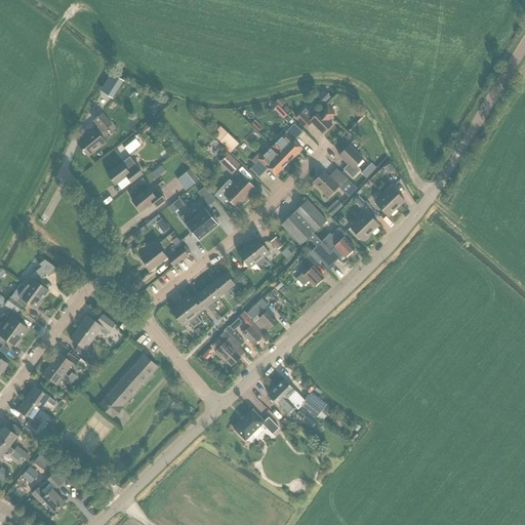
[(115,76),(104,93),(112,98),(123,81),(115,76)]
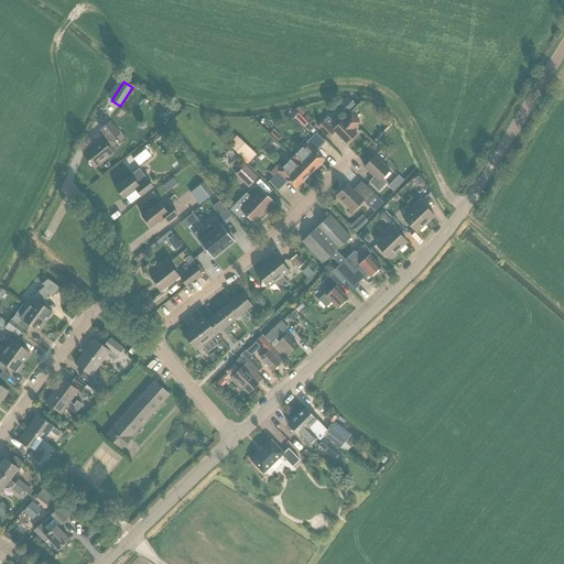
[(355,105),(347,97),(343,102),(344,102),(349,109),(350,109),(355,105)]
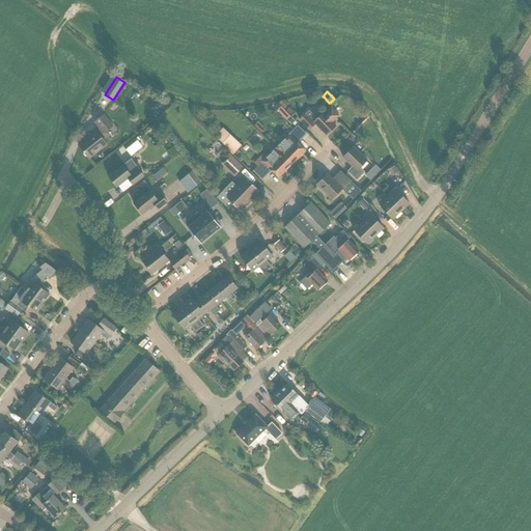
[(286,120),(290,116),(280,106),(277,110),(286,120)]
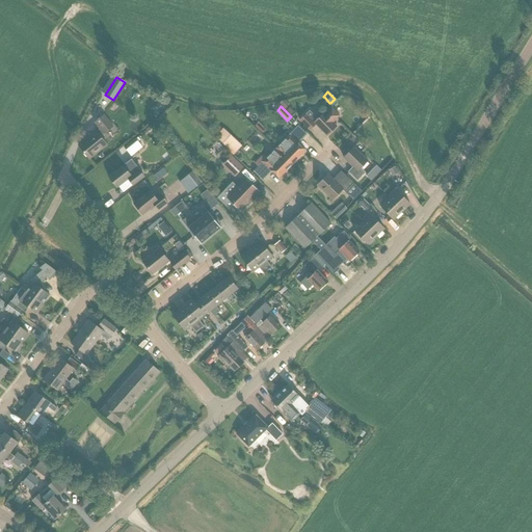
[(339,115),(330,108),(324,114),(323,113),(314,123),(306,114),(299,121),(310,131),(316,125),(326,136),(337,127),(333,123),(339,115)]
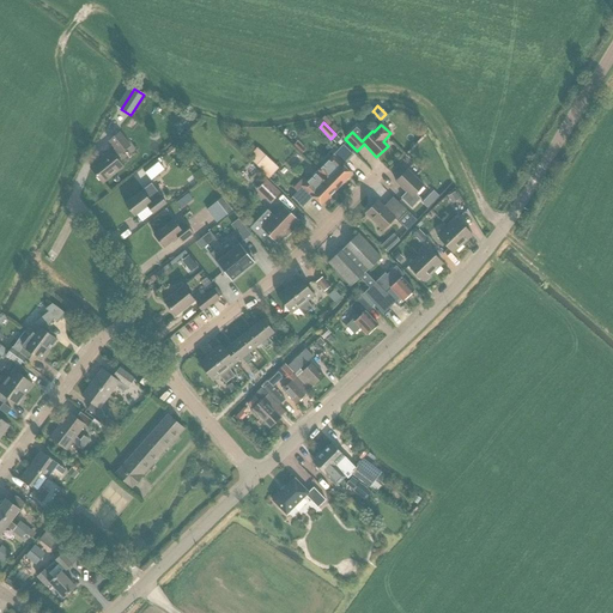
[(120,155),(129,146),(138,139),(127,126),(109,141),(115,149),(110,152),(110,151),(90,168),(102,183),(122,167),(115,157),(120,153),(120,155)]
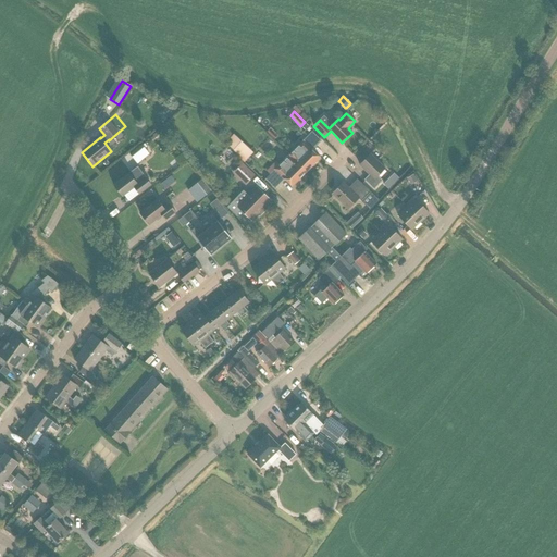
[(294,161),(306,172),(320,158),(311,150),(321,140),(312,132),(304,140),(302,139),(287,155),(294,161)]
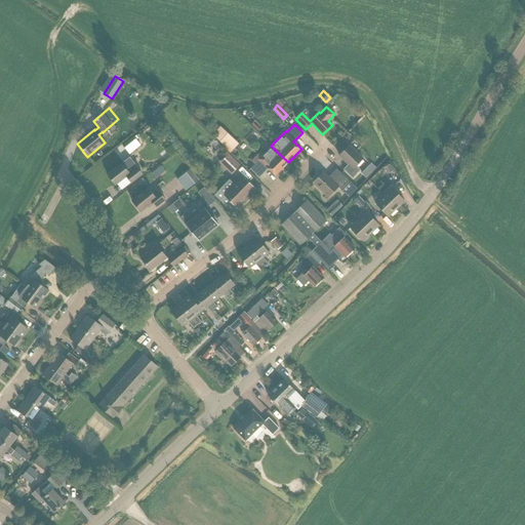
[(230,153),(239,144),(219,126),(214,131),(217,134),(214,137),(227,149),(226,149),(230,153)]
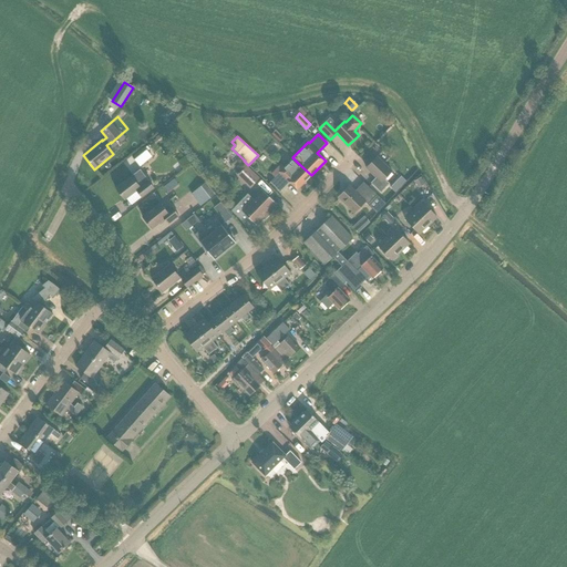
[(146,151),(134,161),(140,167),(152,158),(146,151)]
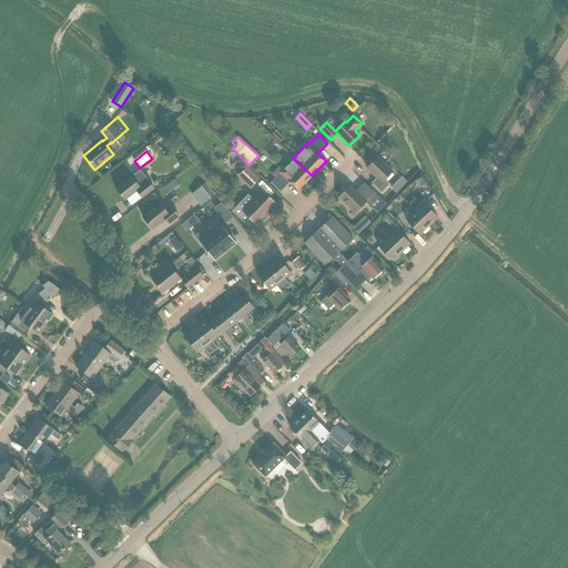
[(297,190),(312,175),(300,164),(293,158),(284,168),(281,164),(271,173),(275,178),(271,183),(280,192),(290,182),(297,190)]
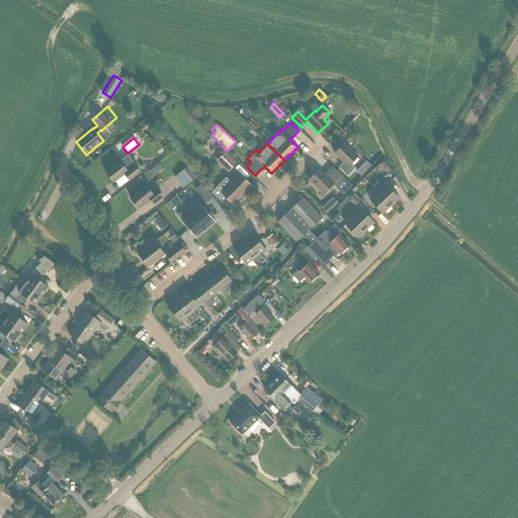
[(348,176),(355,168),(351,164),(357,157),(344,144),(334,154),(343,163),(339,167),(348,176)]
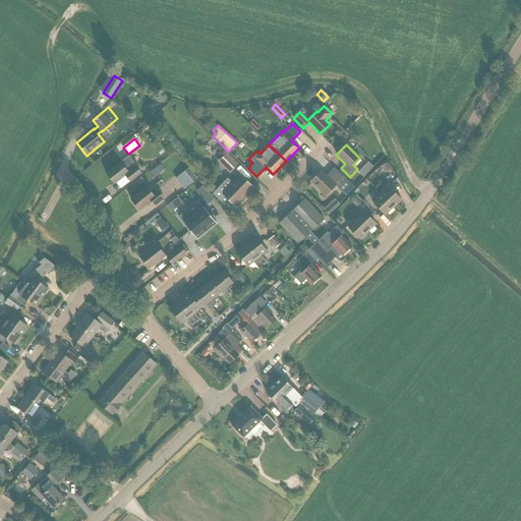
[(229,173),(238,164),(226,153),(218,161),(229,173)]
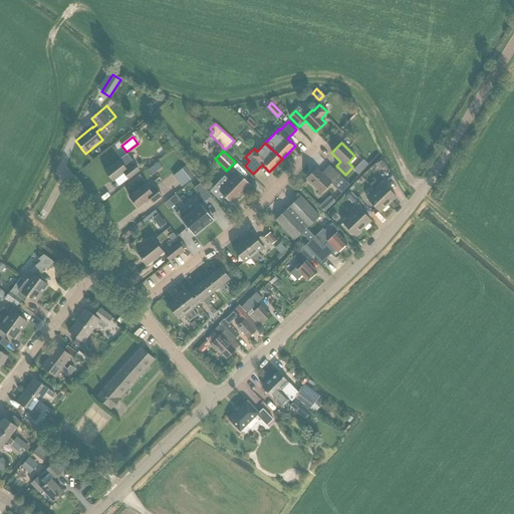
[(129,179),(140,171),(126,154),(104,171),(112,182),(123,173),(129,179)]
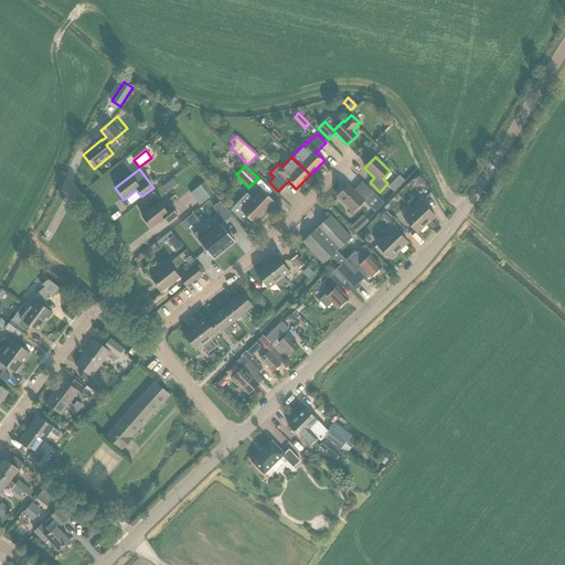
[(419,177),(413,181),(416,188),(424,183),(419,177)]
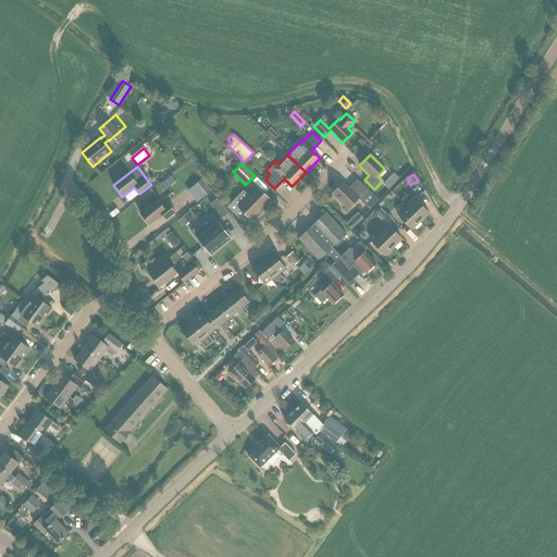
[(201,198),(211,190),(201,178),(192,186),(201,198)]
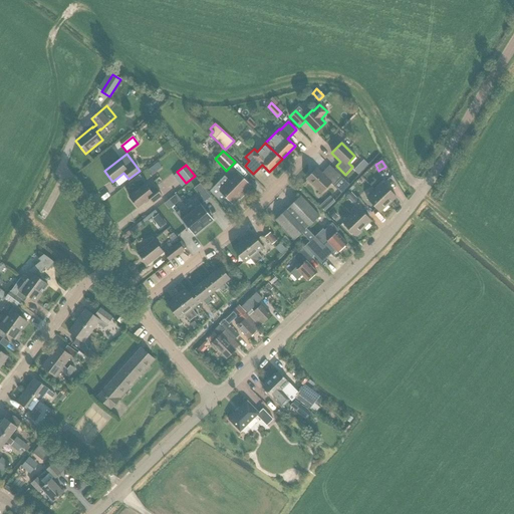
[(153,166),(148,170),(152,175),(157,171),(153,166)]
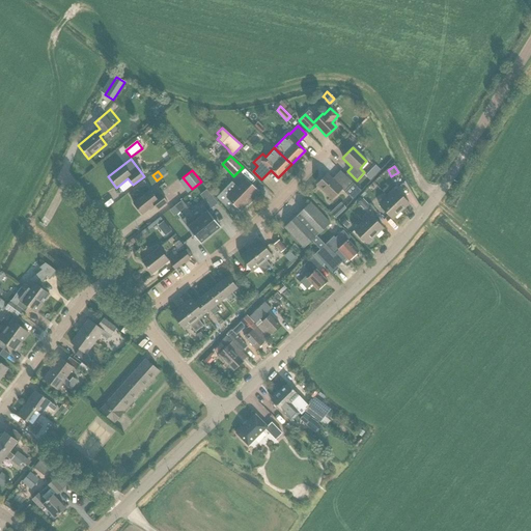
[(361,191),(340,171),(332,179),(327,174),(316,185),(332,199),(341,190),(344,192),(351,185),(353,186),(351,189),(357,195),(361,191)]
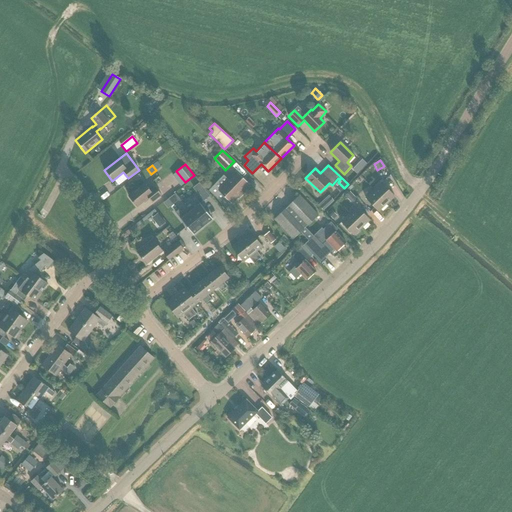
[(230,201),(247,184),(236,173),(220,190),(214,185),(209,190),(221,202),(226,197),(230,201)]
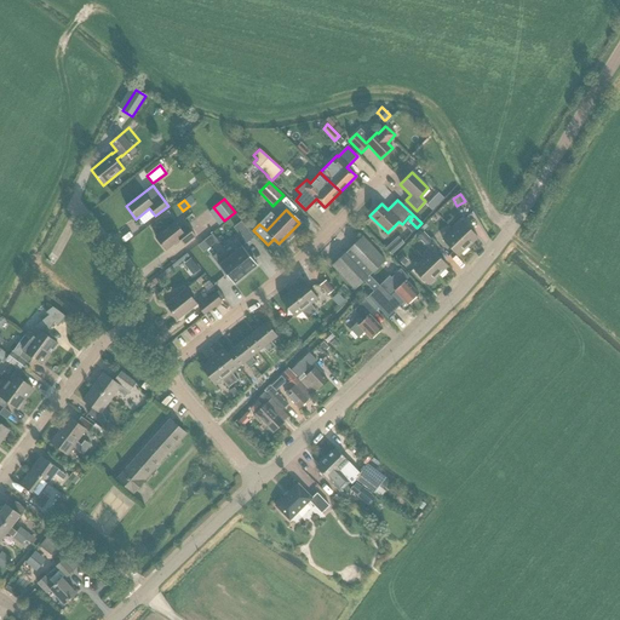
[(436,217),(431,227),(440,230),(445,220),(436,217)]
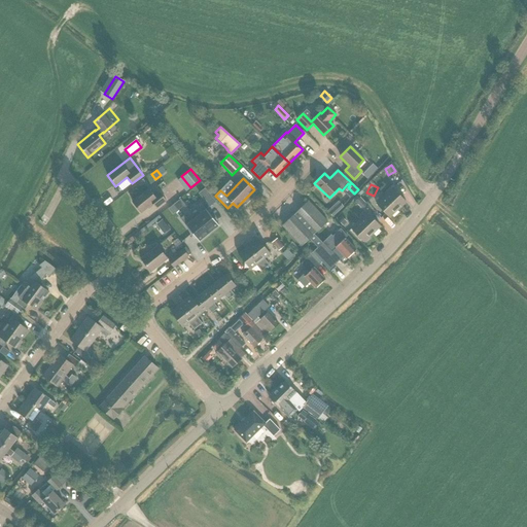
[(154,197),(148,188),(132,202),(141,213),(152,204),(156,209),(166,201),(160,192),(154,197)]
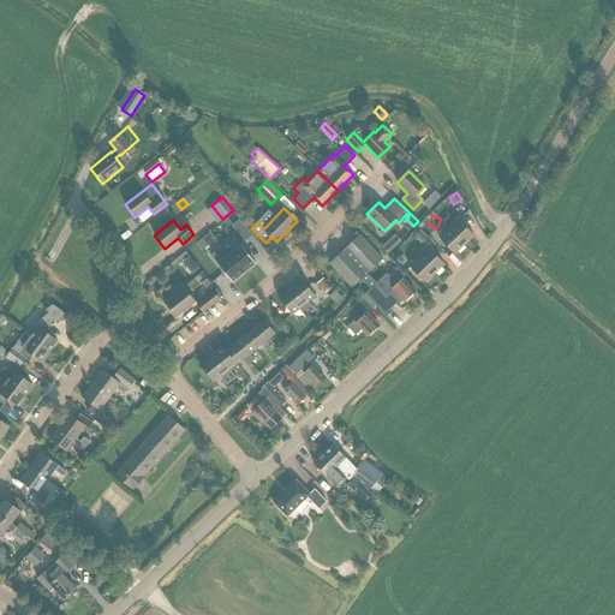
[(449,228),(464,245),(473,236),(459,220),(449,228)]
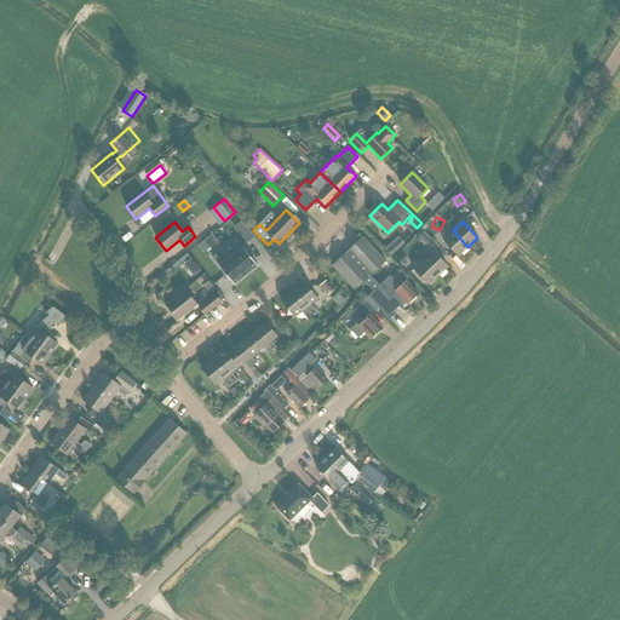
[(246,244),(254,237),(248,230),(240,236),(246,244)]
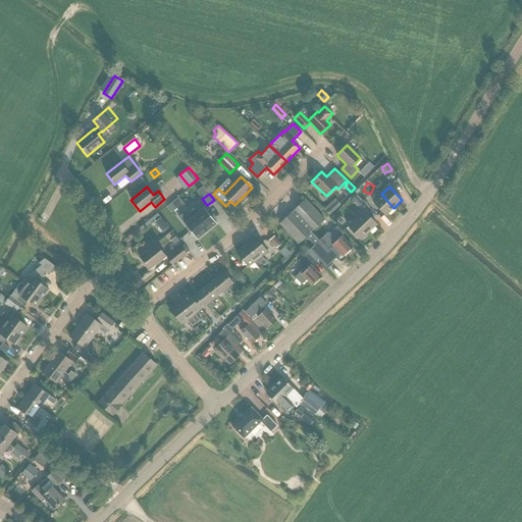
[(385,216),(394,208),(381,194),(372,202),(385,216)]
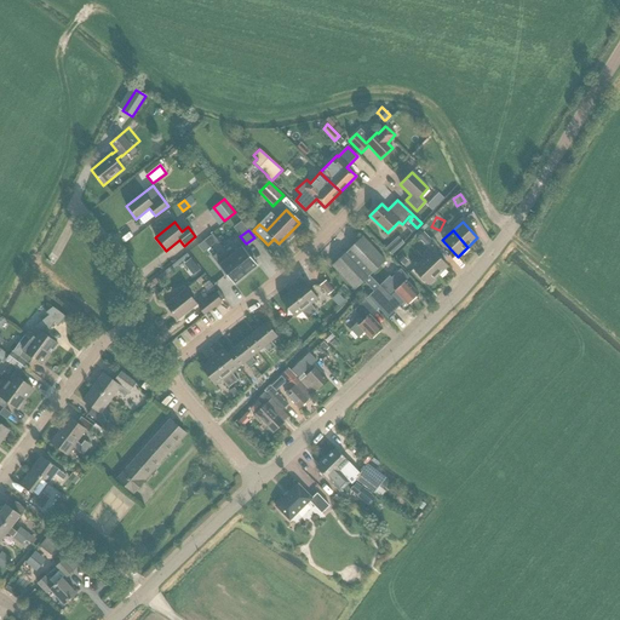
[(217,241),(212,234),(211,235),(204,240),(210,247),(217,241)]
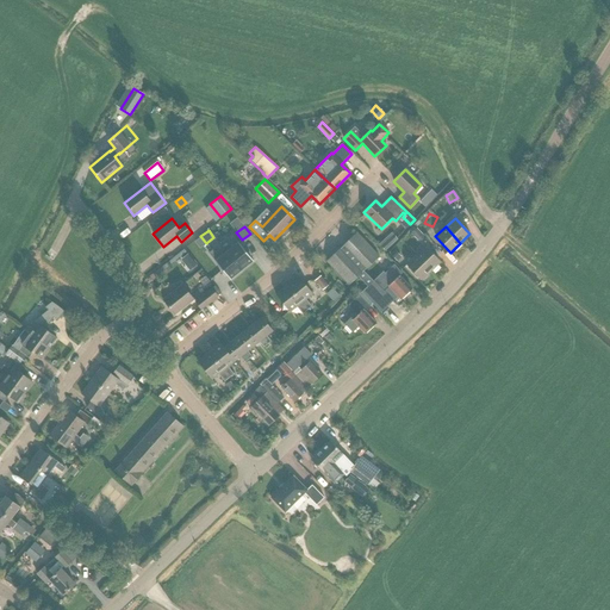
[(425,238),(417,230),(412,235),(419,243),(425,238)]
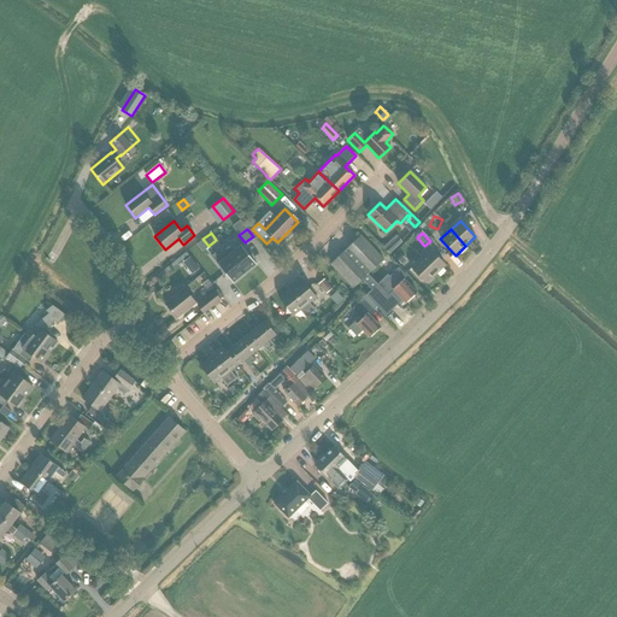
[(371,291),(365,295),(386,316),(403,300),(405,304),(417,293),(404,280),(406,276),(398,268),(389,277),(387,275),(377,285),(366,275),(383,259),(360,235),(330,264),(352,288),(360,280),(371,291)]
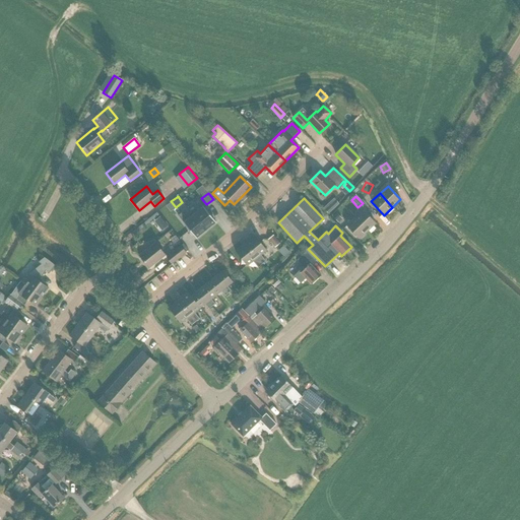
[(193,214),(206,231),(215,222),(215,223),(216,222),(203,206),(197,200),(193,203),(199,210),(193,214)]
